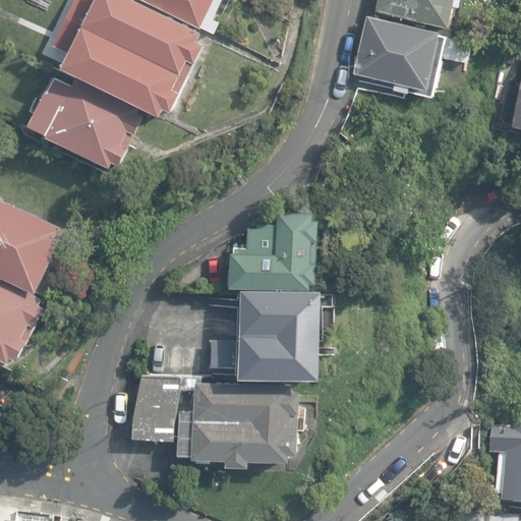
[(199,34),(134,0),(93,0),(93,3),(85,0),(72,0),(67,16),(186,73),(200,46),(195,44),(199,34)]
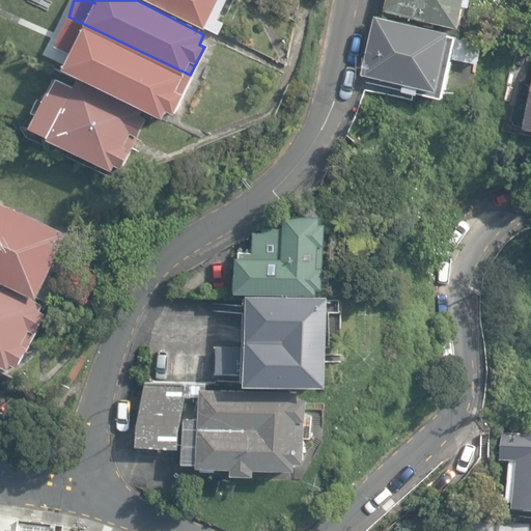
[(148,0),(220,35),(226,23),(219,20),(227,0),(148,0)]
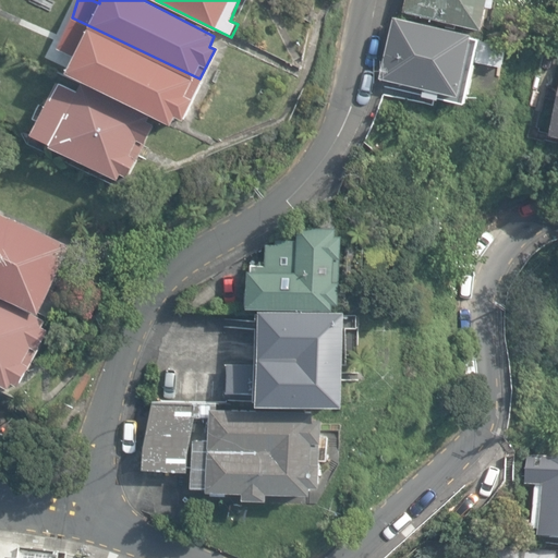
[(488,0),(404,0),(402,11),(482,28),(488,0)]
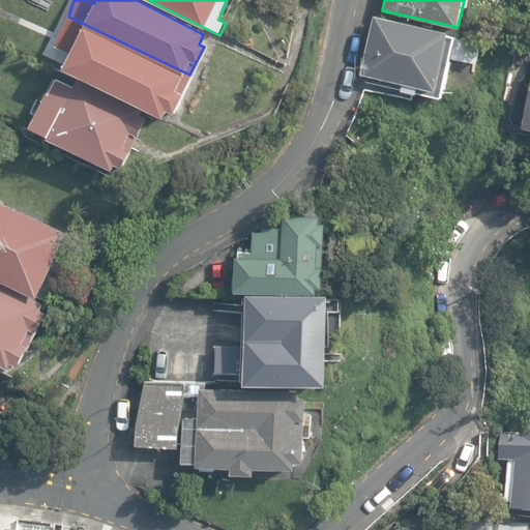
[(172,116),(189,75),(68,17),(57,40),(70,49),(62,69),(159,122),(165,114),(172,116)]
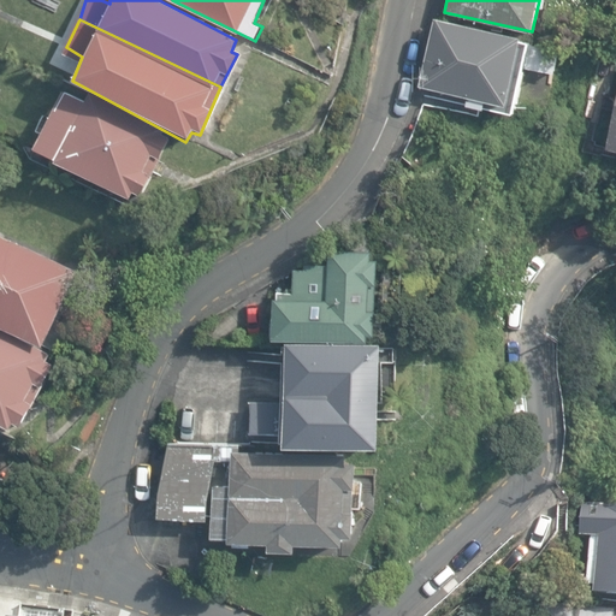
[(523,42),(439,22),(424,86),(508,106),(523,42)]
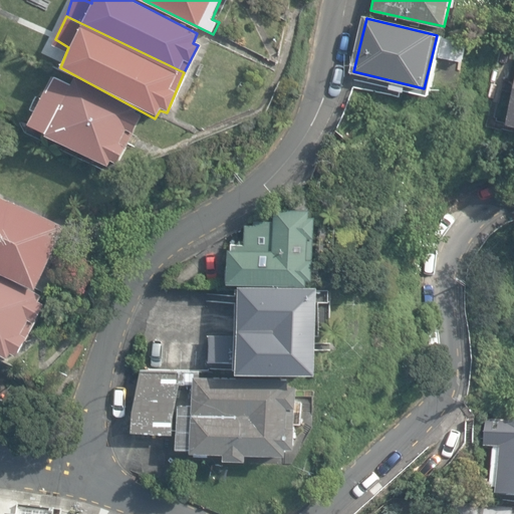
[(136,112),(49,75),(27,124),(114,162),(136,112)]
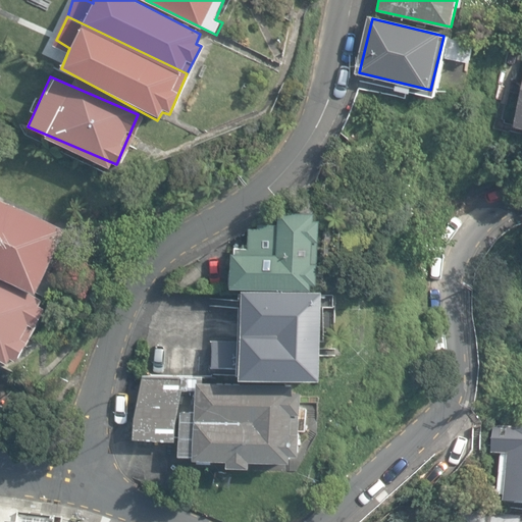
[(64,231),(0,203),(0,278),(35,295),(64,231)]
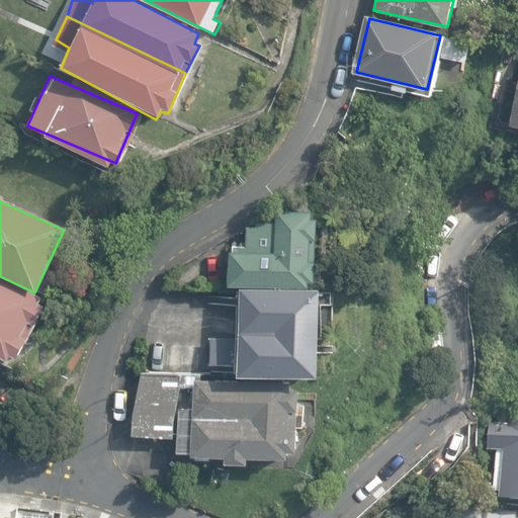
[(316,284),(316,213),(268,220),(233,245),(231,277),(316,284)]
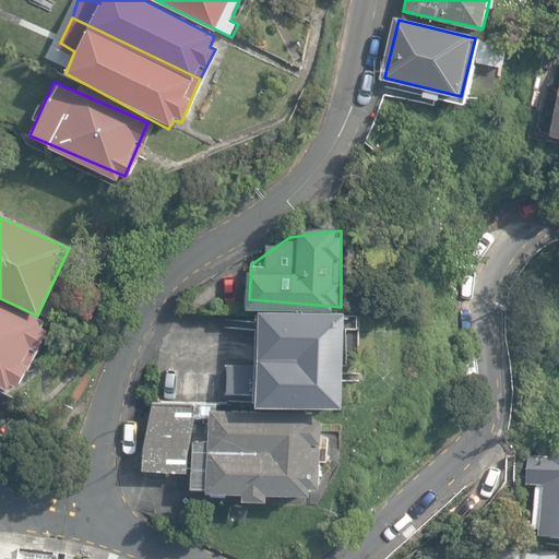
[(49,329),(0,307),(0,383),(9,389),(12,382),(19,387),(49,329)]
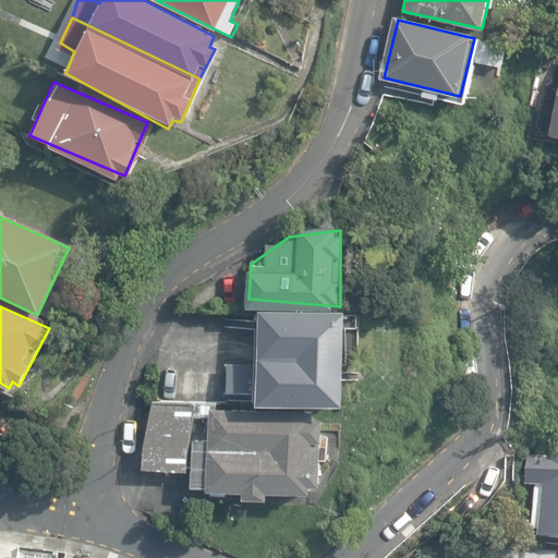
[(343,316),(257,312),(252,402),(338,407),(343,316)]
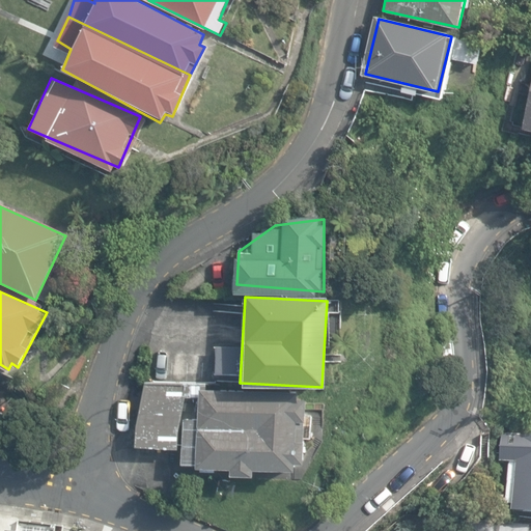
[(178,386),(141,382),(136,447),(171,448),(178,386)]
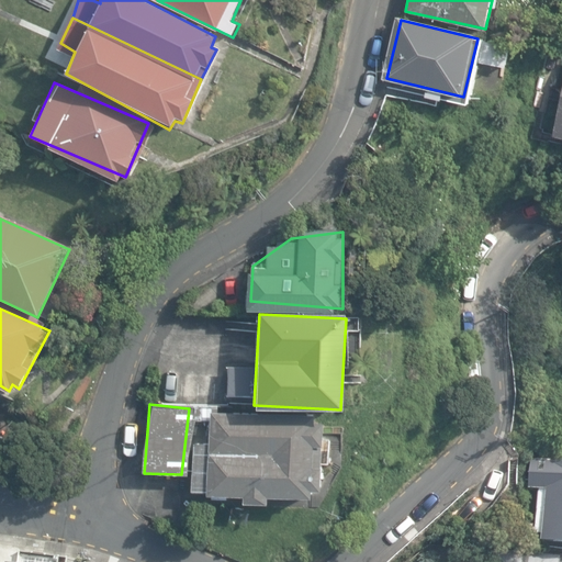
[(326,418),(195,411),(190,492),(262,506),(318,499),(326,418)]
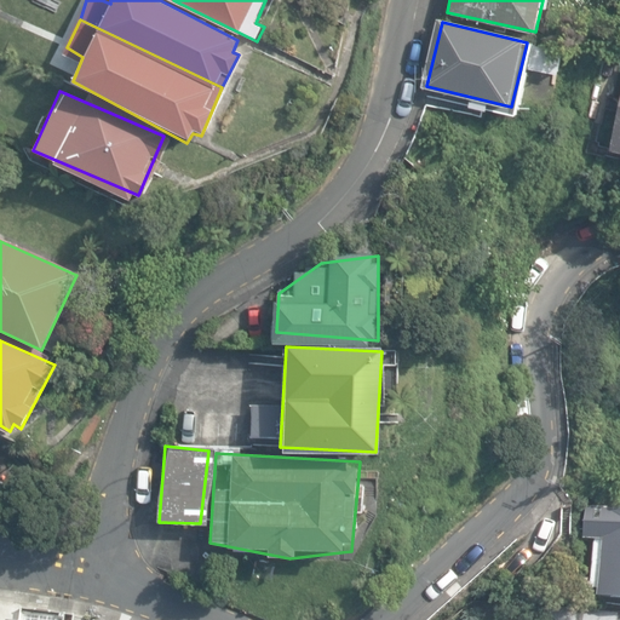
[(619,509),(590,507),(585,592),(619,595),(619,509)]
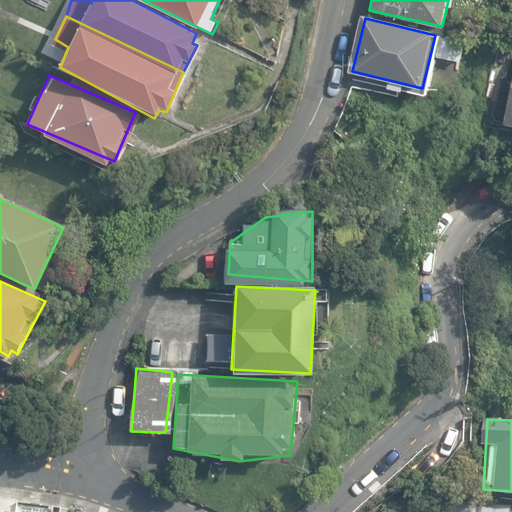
[(503,511),(455,500),(453,511),(503,511)]
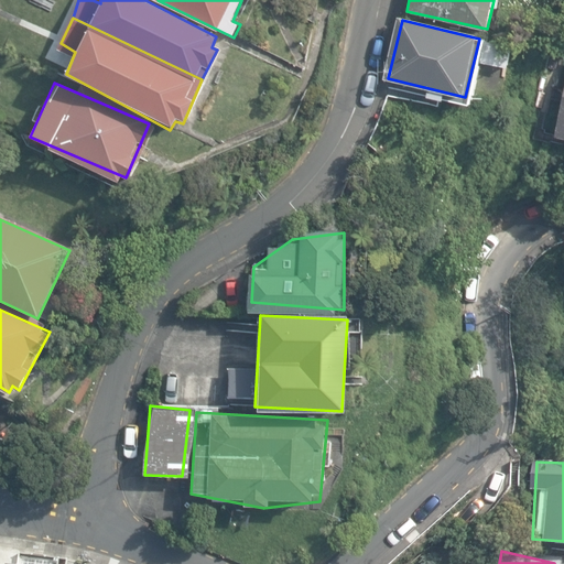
All buildings are outlined.
